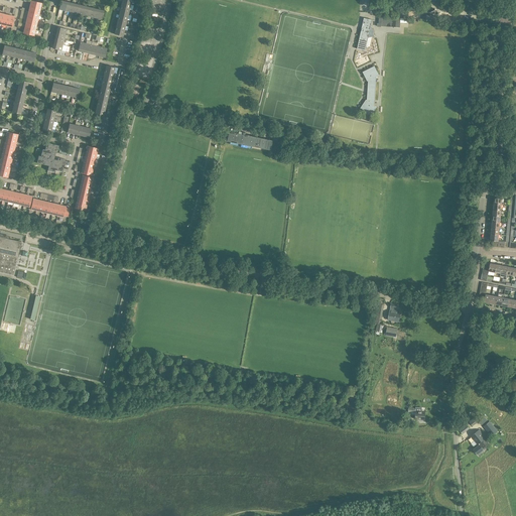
[(378,26),(381,27),(381,26),(400,27),(400,18),(379,17),(379,23),(378,23),(378,26)]
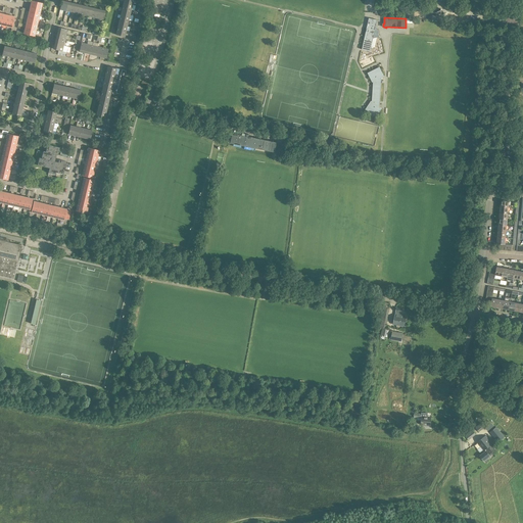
[(370,51),(373,38),(379,37),(377,27),(376,27),(377,20),(369,18),(362,50),(370,51)]
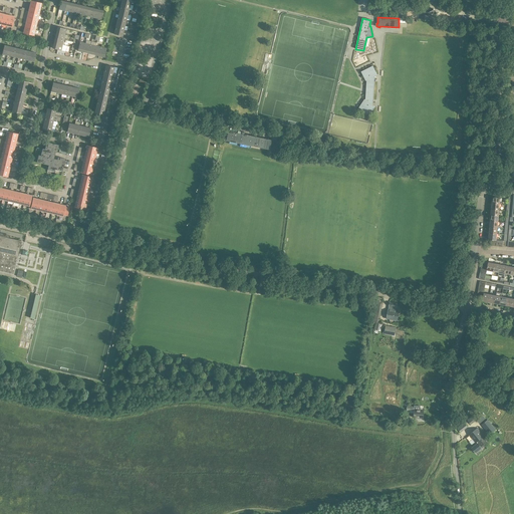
[(358,107),(369,115),(375,106),(372,104),(374,76),(377,75),(372,66),(361,71),(365,81),(366,80),(365,100),(364,99),(358,107)]
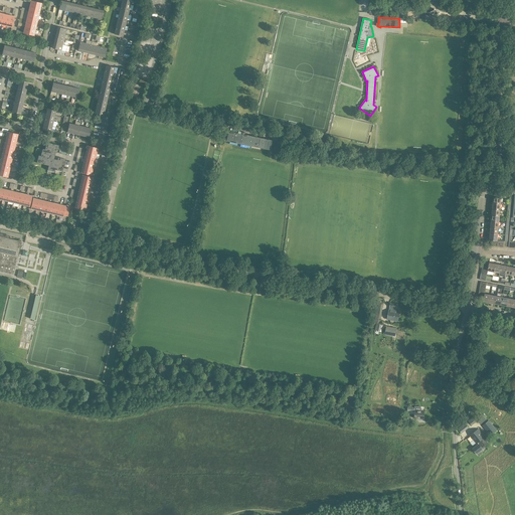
[(103,77),(112,79),(113,73),(105,71),(103,77)]
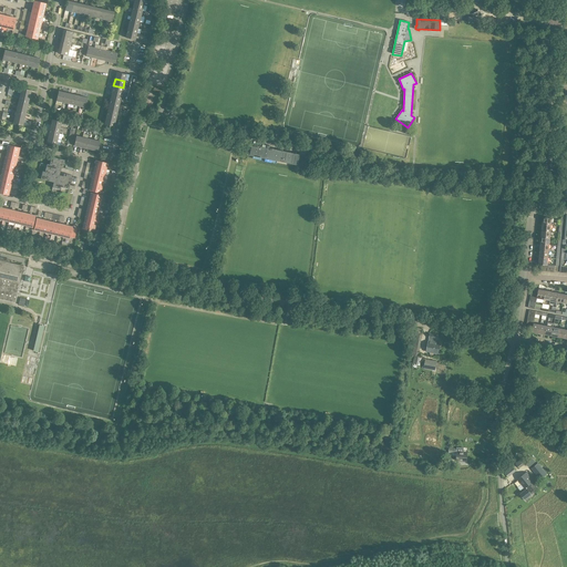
[(112,92),(122,94),(123,88),(113,85),(112,92)]
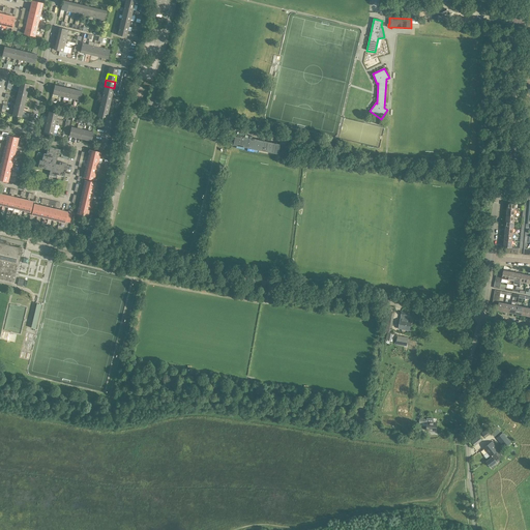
[(101,98),(111,100),(112,94),(104,92),(101,98)]
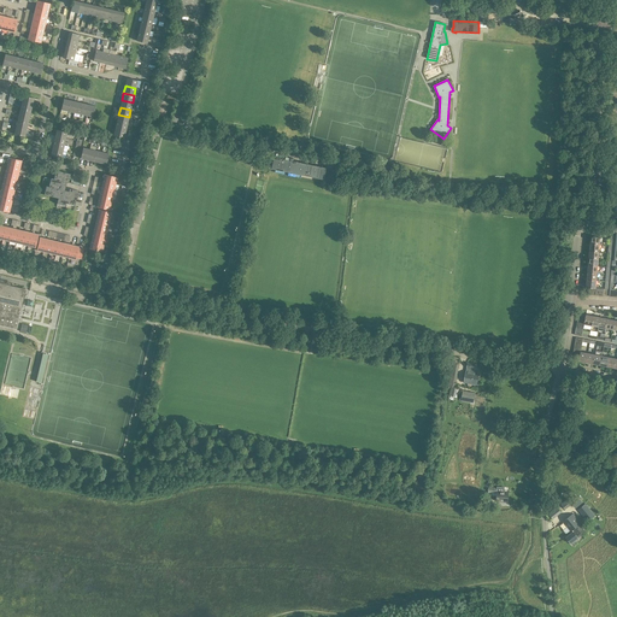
[(117,122),(128,124),(129,117),(118,115),(117,122)]
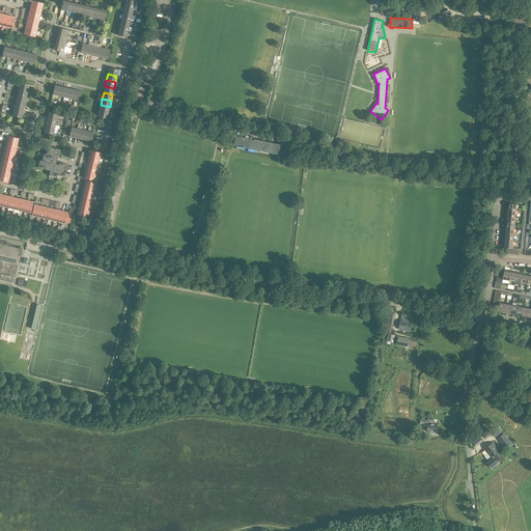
[(233,145),(279,155),(281,144),(235,135),(233,145)]
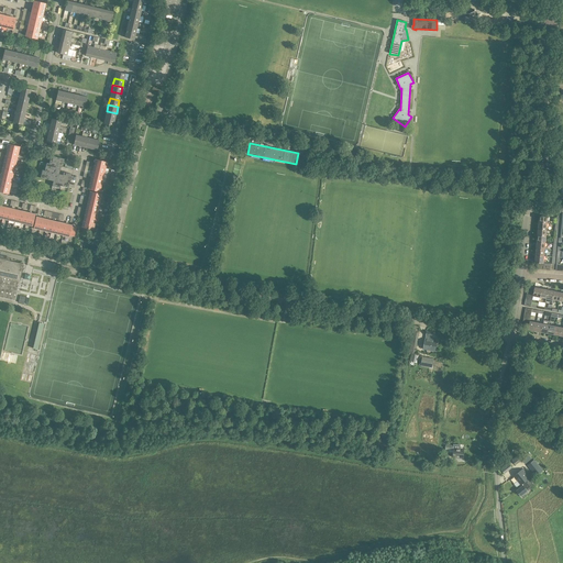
[(42,169),(40,178),(53,181),(52,186),(59,188),(61,186),(68,187),(72,174),(63,173),(63,175),(58,174),(61,166),(62,167),(64,158),(51,155),(48,163),(46,163),(44,170),(42,169)]
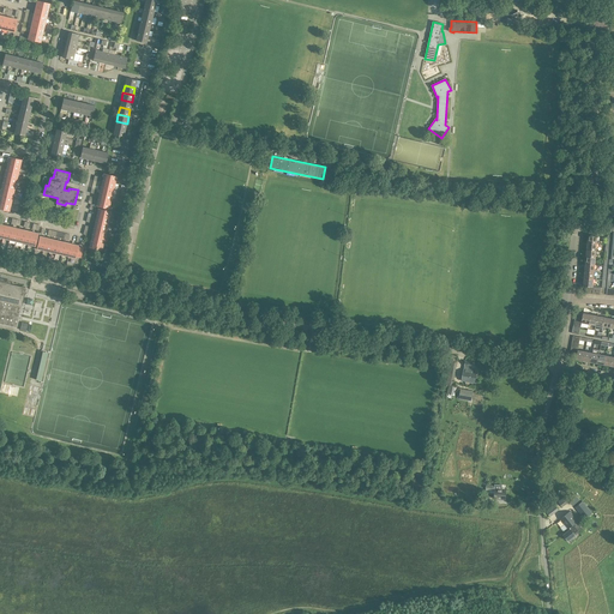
[(330,169),(327,180),(332,181),(335,172),(335,175),(341,176),(341,173),(336,172),(336,170),(335,170),(335,169),(330,169)]
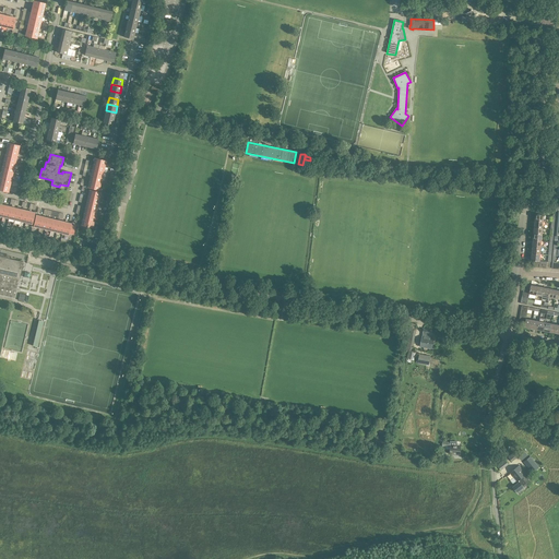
[(63,166),(64,166),(72,168),(74,157),(67,156),(63,166)]
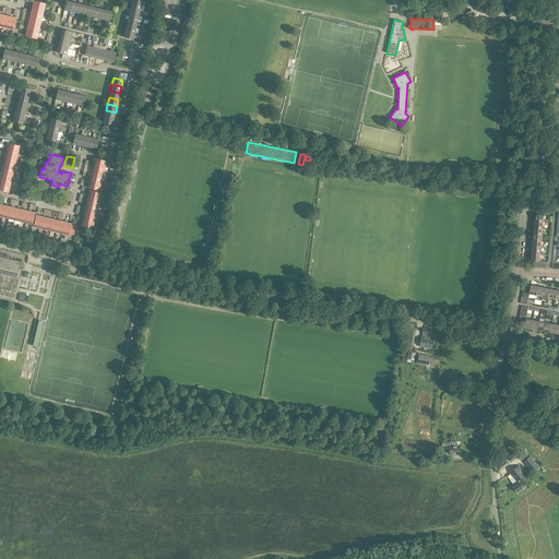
[(128,178),(125,178),(120,201),(127,202),(134,163),(131,163),(128,178)]
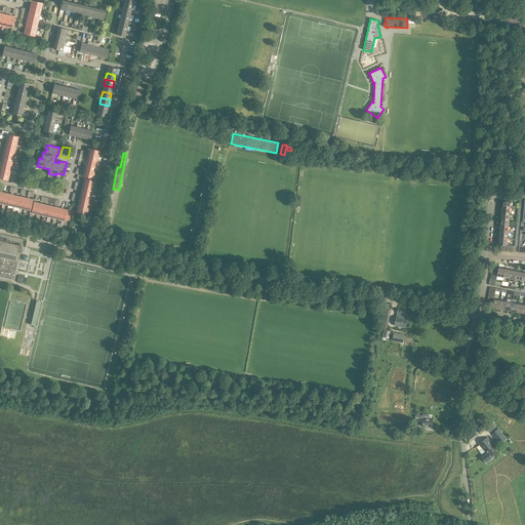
[(0,178),(7,180),(9,175),(0,172),(0,178)]
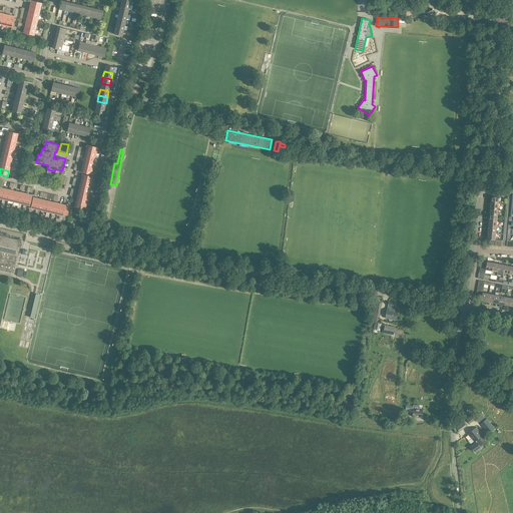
[(63,214),(67,215),(69,207),(64,206),(65,205),(60,203),(57,214),(62,215),(63,214)]
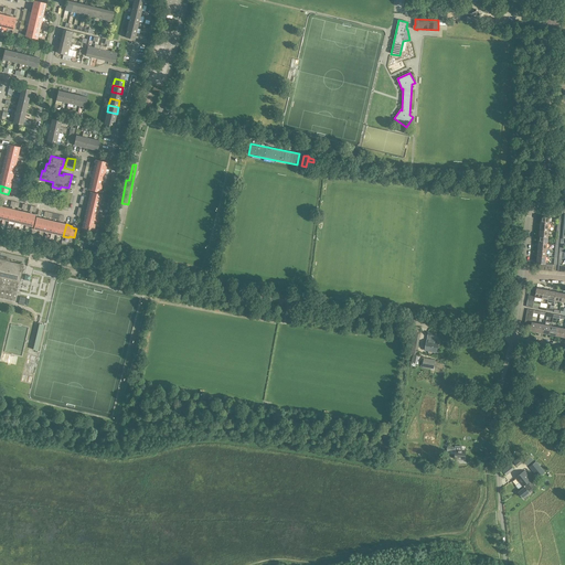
[(0,262),(0,304),(13,307),(22,269),(7,266),(8,264),(0,262)]
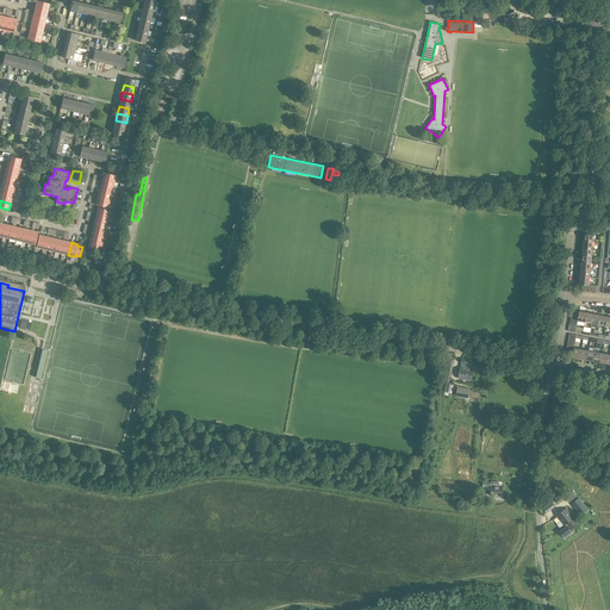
[(592,323),(591,327),(598,328),(599,324),(601,315),(593,313),(592,323)]
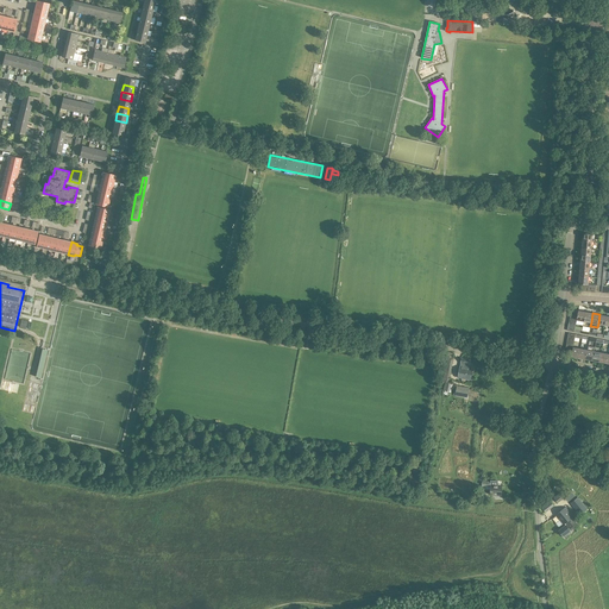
[(35,374),(39,375),(45,347),(41,346),(35,374)]
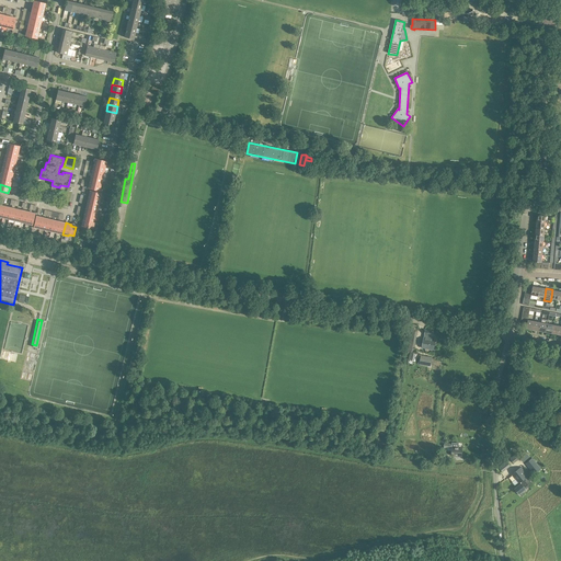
[(413,353),(416,332),(411,331),(408,352),(410,352),(409,359),(414,361),(415,353),(413,353)]
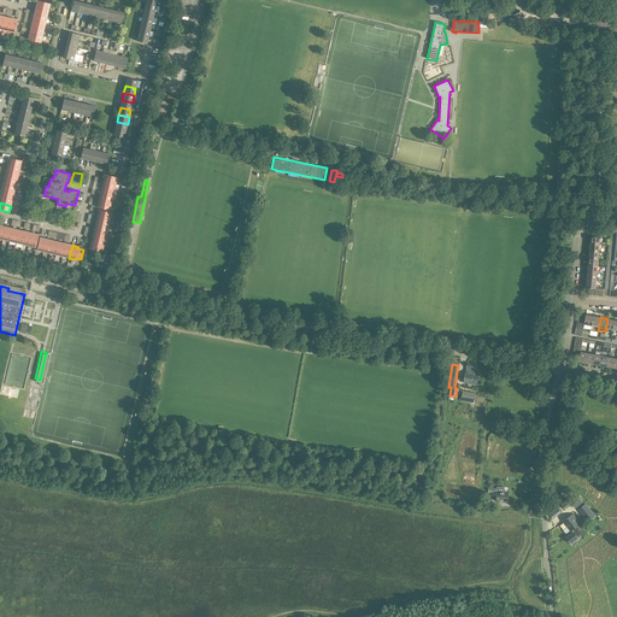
[(474,372),(474,371),(472,371),(474,369),(469,368),(469,370),(468,370),(468,371),(465,371),(463,382),(476,385),(477,374),(474,372)]
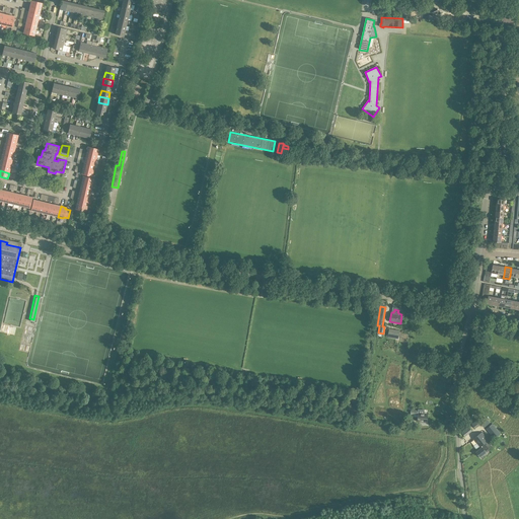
[(399,330),(389,329),(388,338),(398,339),(399,330)]
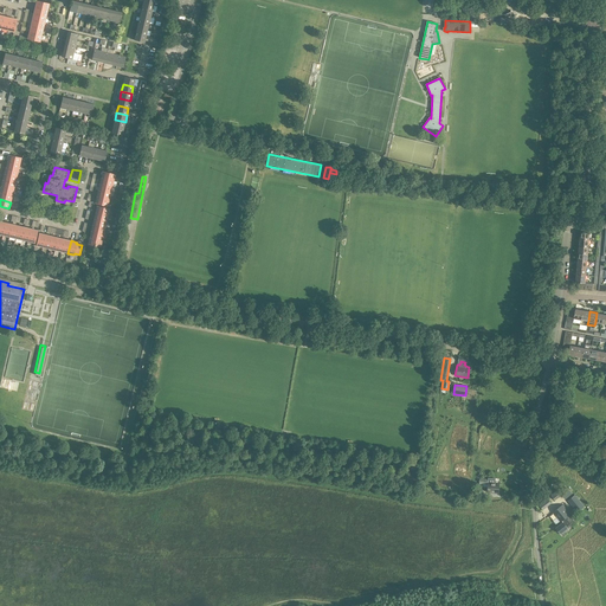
[(571,494),(565,487),(556,492),(556,491),(550,496),(555,501),(562,495),(565,498),(571,494)]
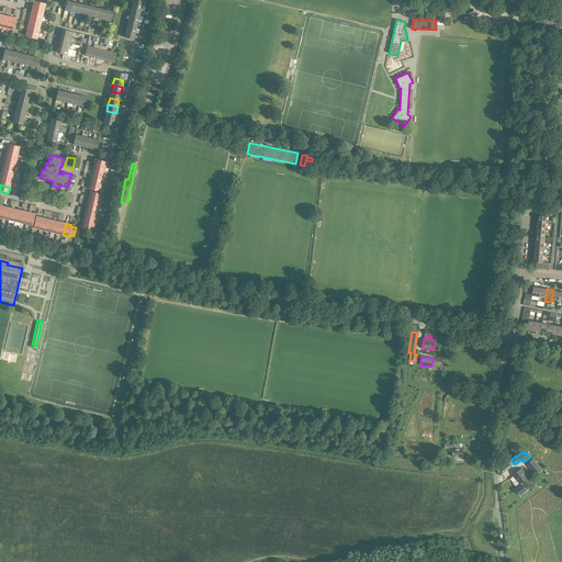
[(542,470),(534,459),(526,464),(536,475),(542,470)]
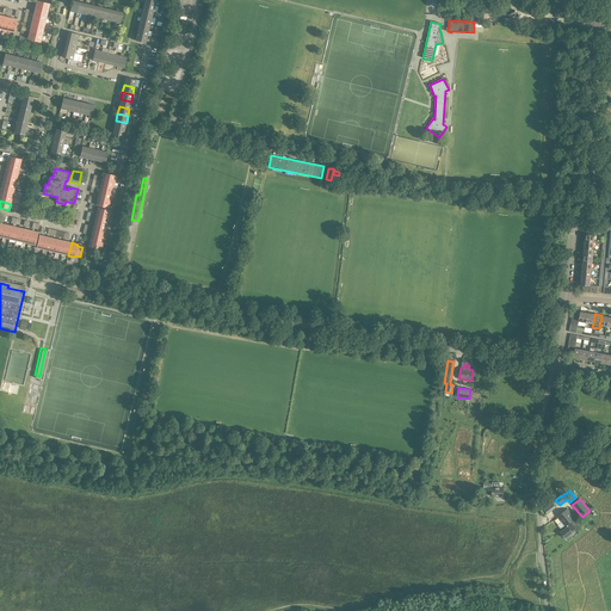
[(551,503),(543,510),(547,514),(556,507),(551,503)]
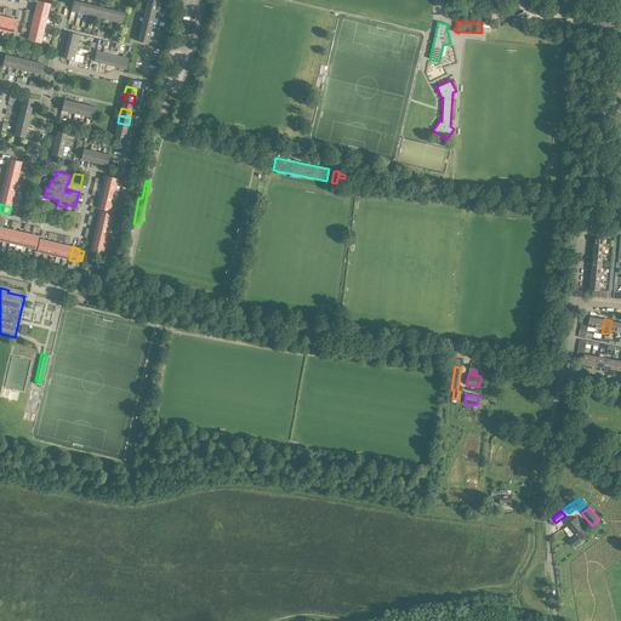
[(581,540),(585,537),(579,531),(584,528),(576,518),(567,525),(574,535),(575,534),(577,536),(570,541),(575,547),(582,541),(581,540)]
